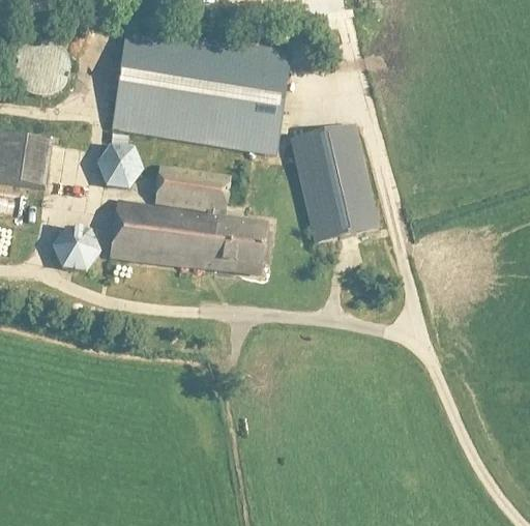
[(126,27),(111,129),(275,154),(291,52),(126,27)]
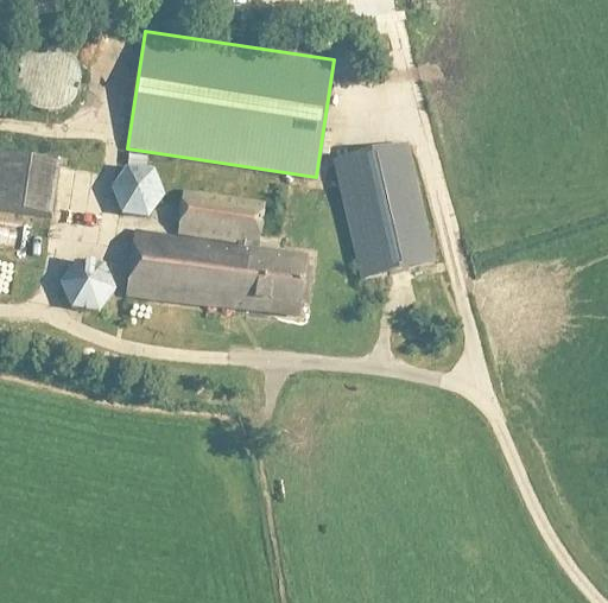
[(432,262),(405,145),(334,160),(361,278),(432,262)]
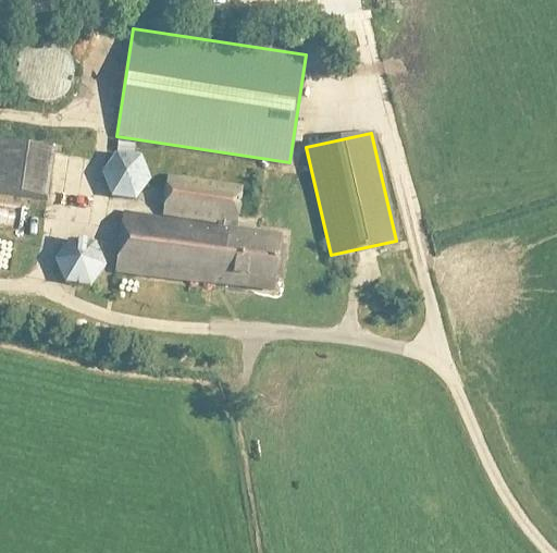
[(0,191),(46,198),(52,150),(0,142),(0,191)]
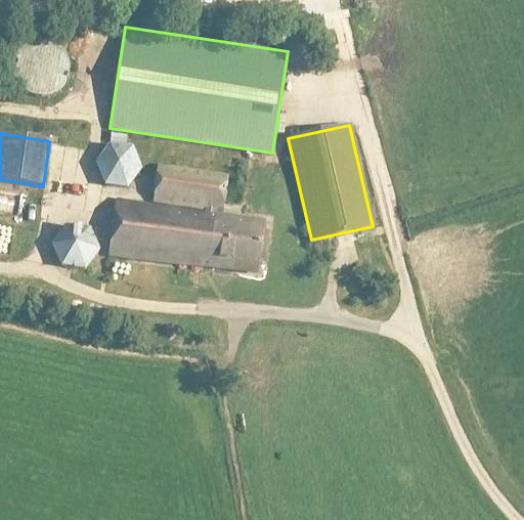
[(131,184),(131,157),(102,157),(101,183),(131,184)]
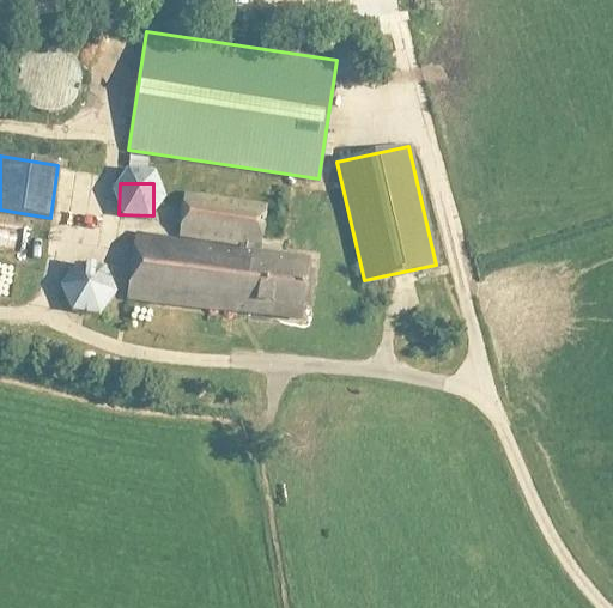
[(176,238),(135,233),(127,296),(298,317),(305,257),(259,251),(265,204),(182,193),(176,238)]
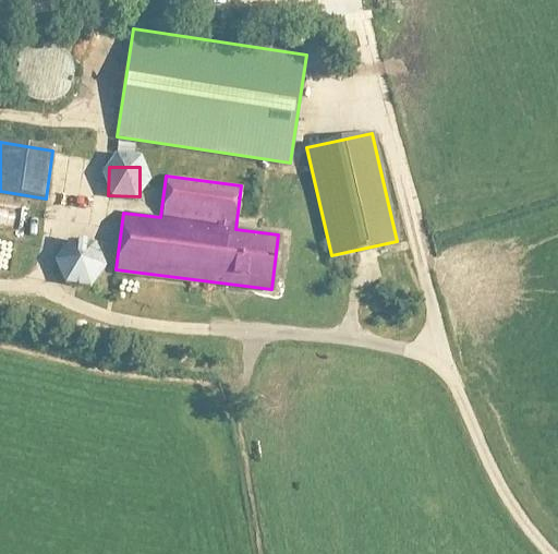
[(92,238),(52,251),(63,281),(102,268),(92,238)]
